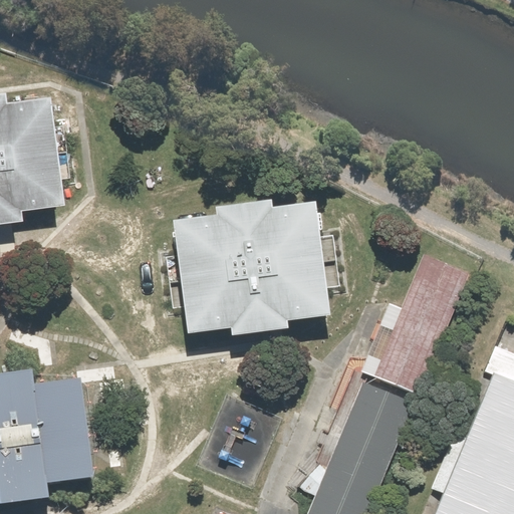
[(0,224),(13,222),(11,208),(59,201),(44,101),(0,107),(0,224)]
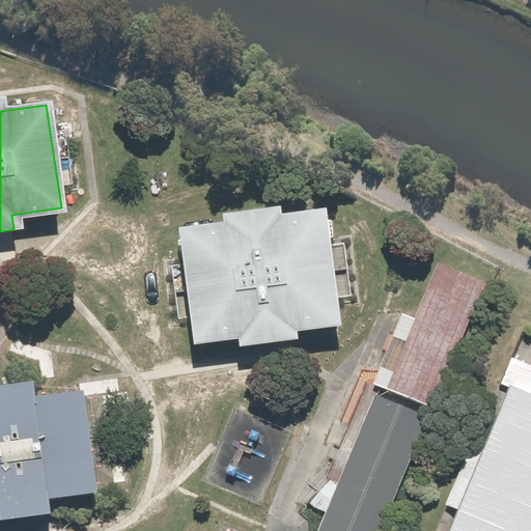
[(291,327),(339,320),(327,218),(279,225),(277,208),(225,215),(227,231),(179,238),(193,340),(240,335),(242,350),(295,341),(291,327)]
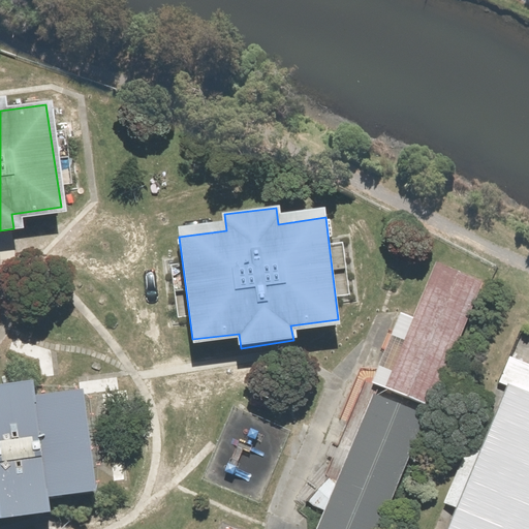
[(400,313),(371,382),(431,408),(484,283),(436,263),(413,318),(400,313)]
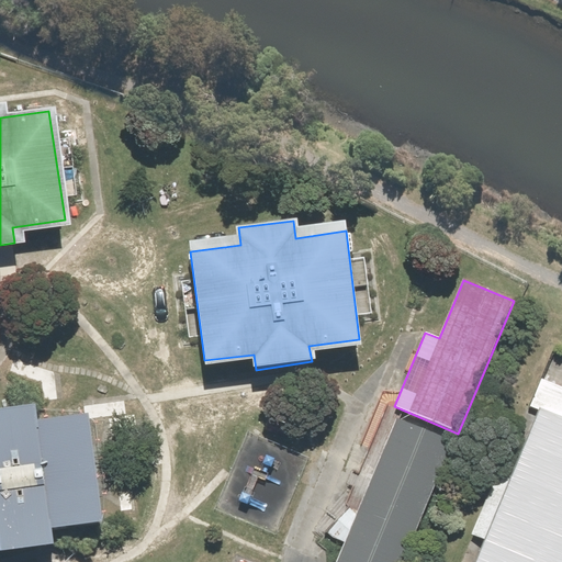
[(44,403),(60,400),(56,375),(13,361),(9,377),(41,388),(44,403)]
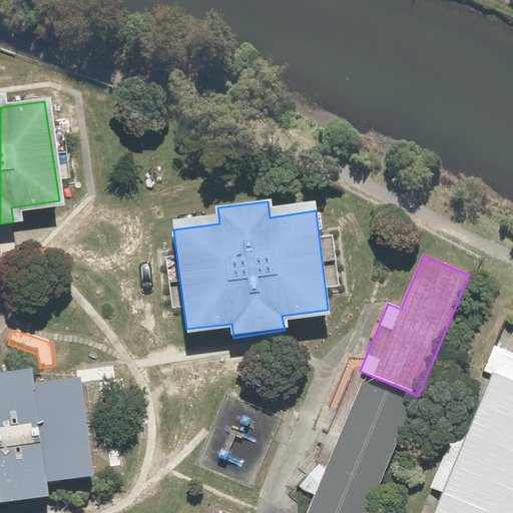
[(512,512),(512,354),(494,346),(483,371),(492,375),(465,435),(455,430),(430,488),(441,493),(433,512),(512,512)]
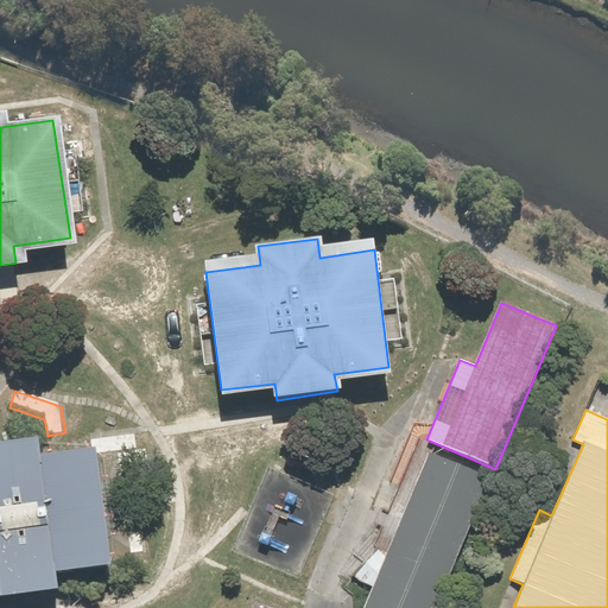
[(0,444),(0,597),(0,600),(59,591),(56,574),(112,567),(96,453),(135,448),(134,431),(90,437),(92,450),(40,457),(38,439),(0,444)]
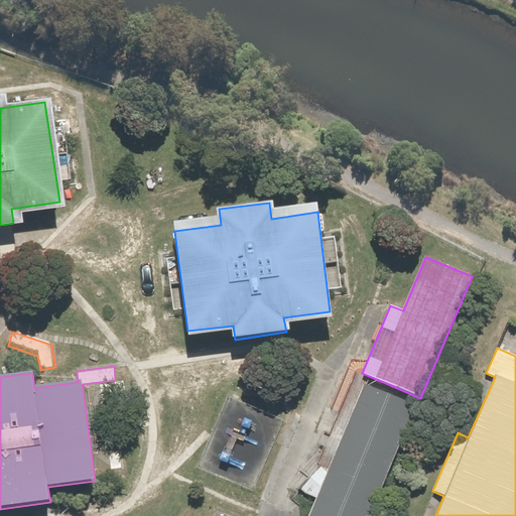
[(316,498),(307,515),(370,515),(416,406),(364,384),(328,471),(320,465),(298,490),(316,498)]
